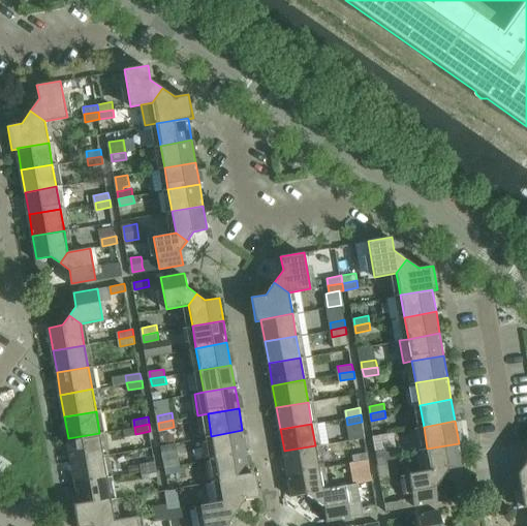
[(242,430),(211,436),(215,458),(246,453),(242,430)]
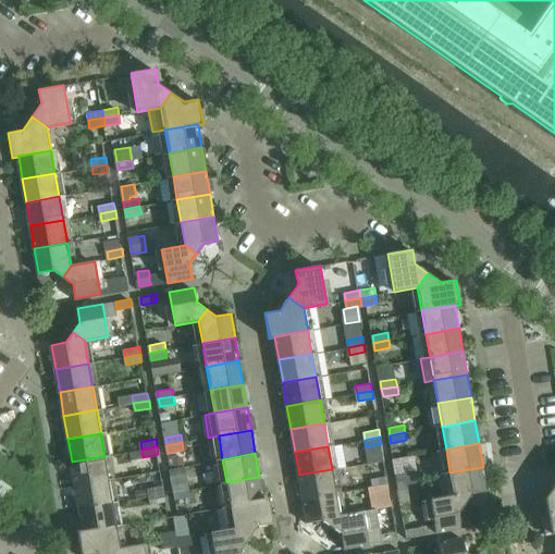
[(105,456),(72,462),(75,484),(109,479),(105,456)]
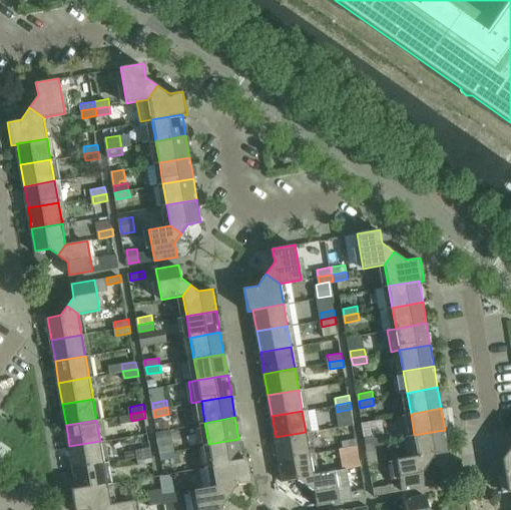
[(169,420),(158,422),(160,430),(171,429),(169,420)]
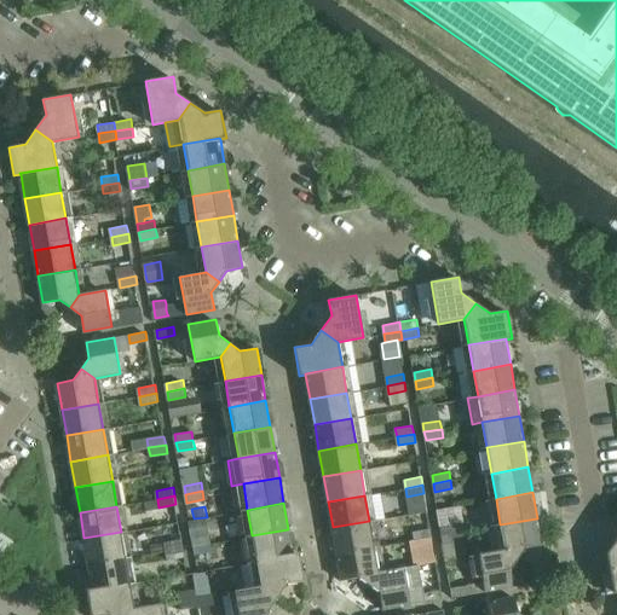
[(500,524),(490,527),(495,551),(505,550),(518,558),(525,547),(542,545),(537,518),(500,524)]
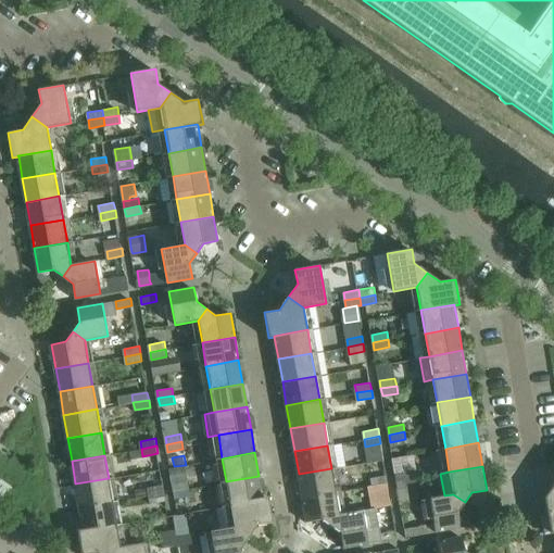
[(331,468),(299,474),(302,498),(336,491),(331,468)]
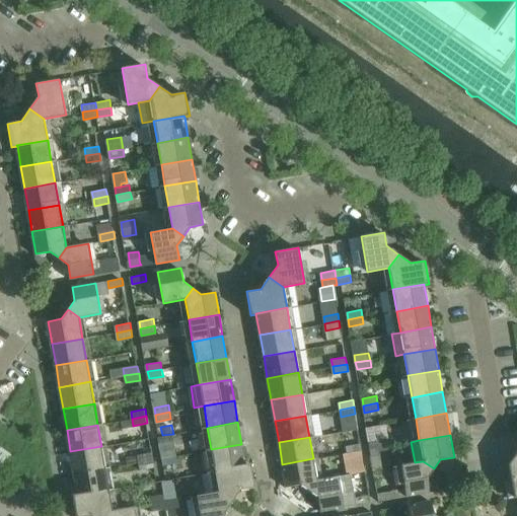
[(369,441),(370,449),(385,446),(383,439),(369,441)]
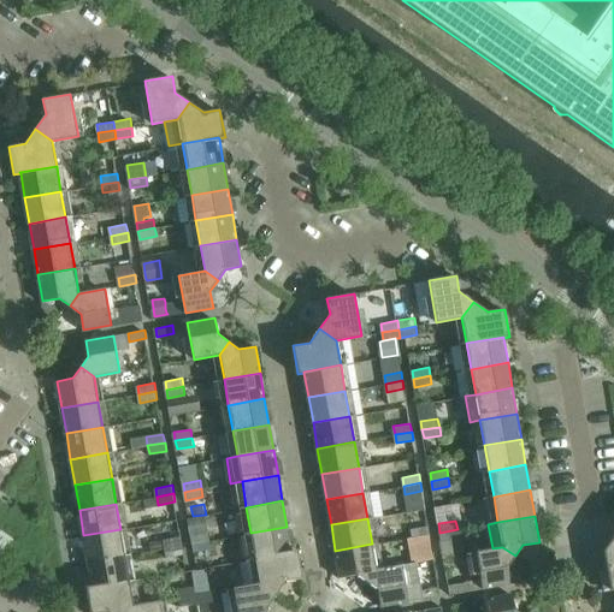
[(411,528),(413,536),(430,534),(427,526),(411,528)]
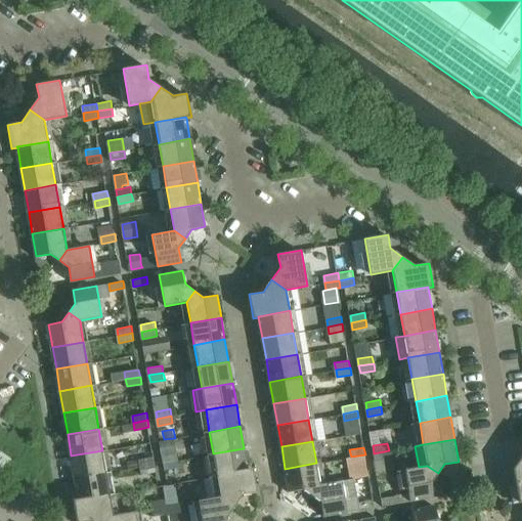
[(244,448),(213,453),(217,475),(248,470),(248,469),(244,448)]
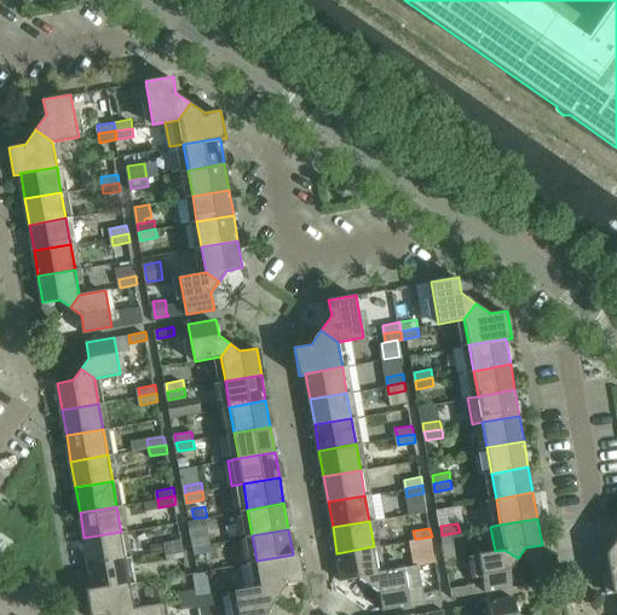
[(121,532),(84,538),(88,564),(126,557),(121,532)]
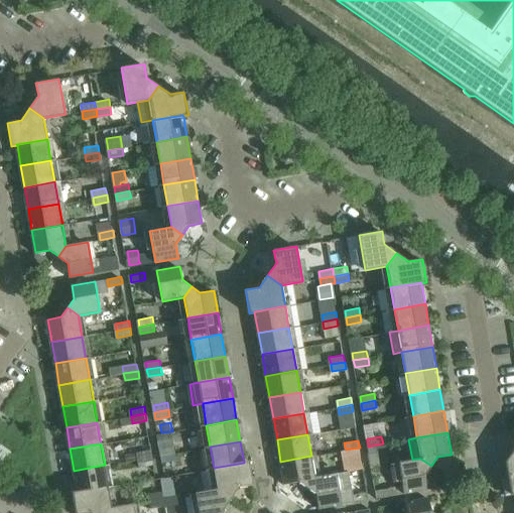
[(383,443),(368,446),(370,453),(384,451),(383,443)]
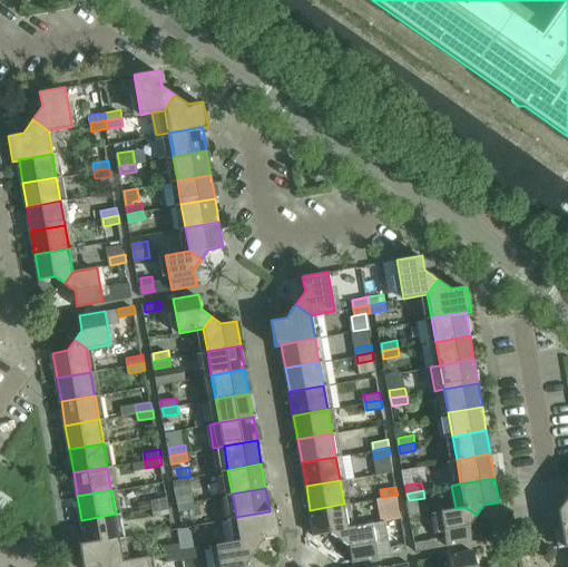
[(12,499),(2,491),(0,494),(0,501),(7,507),(12,499)]
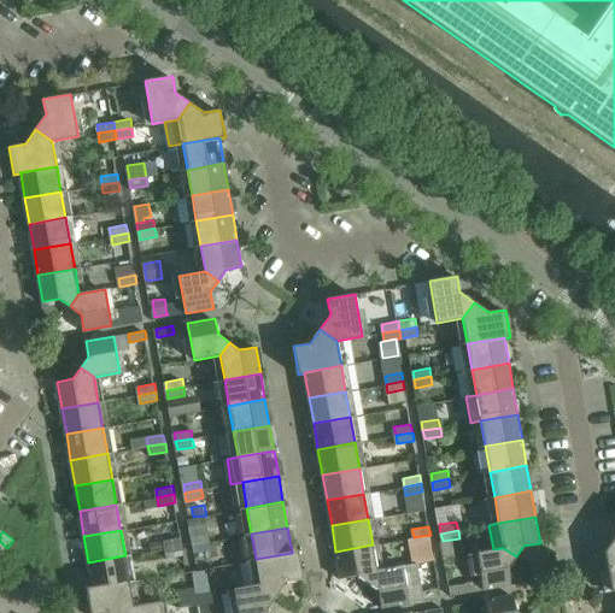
[(192,535),(193,543),(210,541),(209,532),(192,535)]
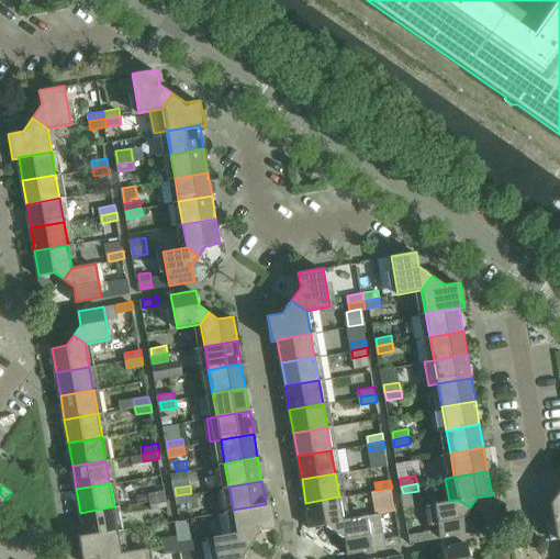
[(392,488),(377,490),(378,498),(393,495),(392,488)]
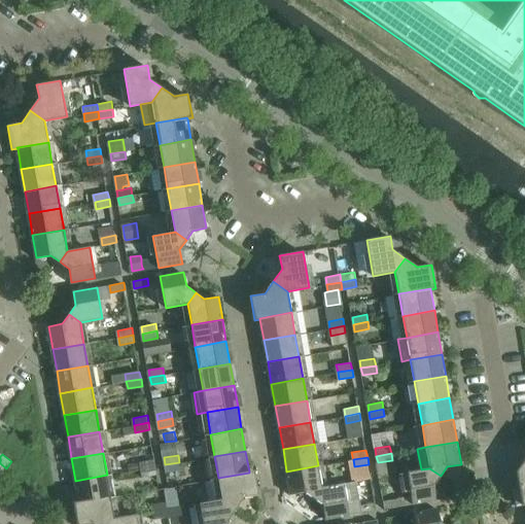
[(140,461),(141,468),(156,466),(154,459),(140,461)]
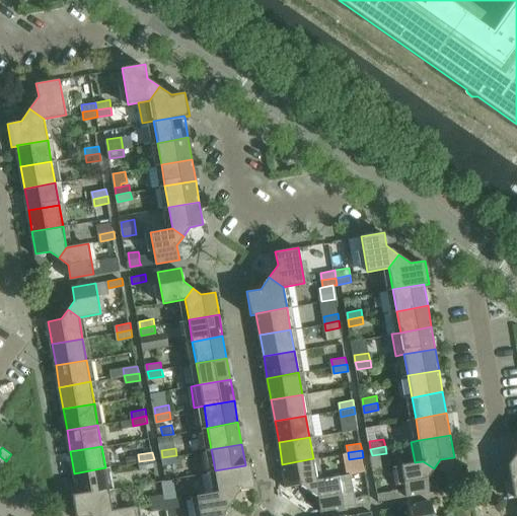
[(514,497),(516,497),(516,452),(508,464),(514,497)]
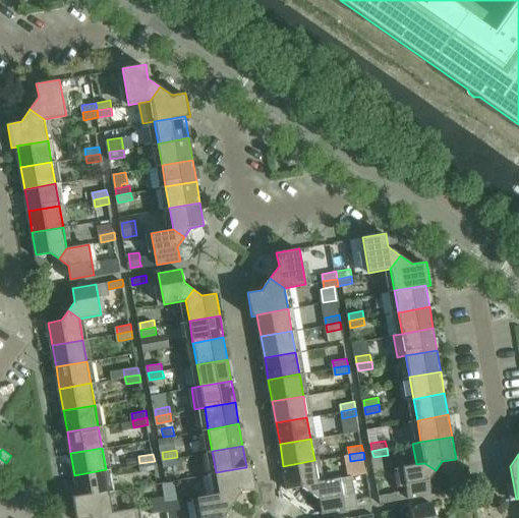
[(177,457),(163,459),(164,466),(179,464),(177,457)]
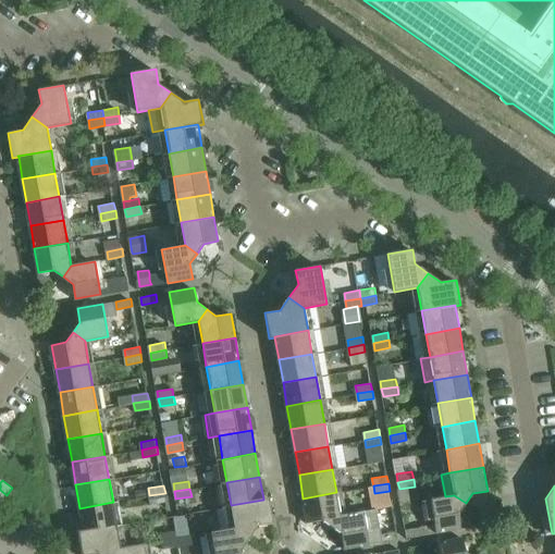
[(336,492),(303,499),(307,522),(322,520),(332,527),(340,515),(336,492)]
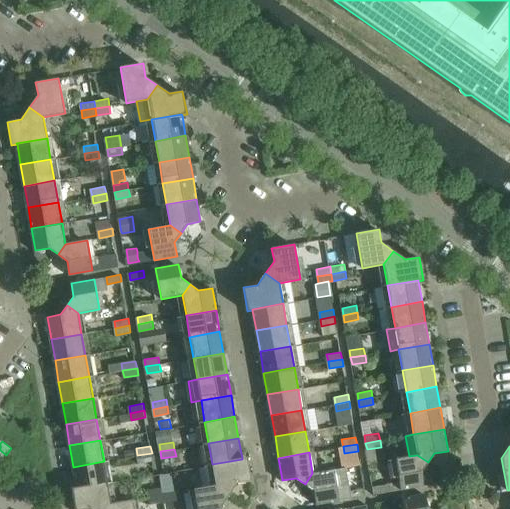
[(152,453),(137,455),(139,463),(153,460),(152,453)]
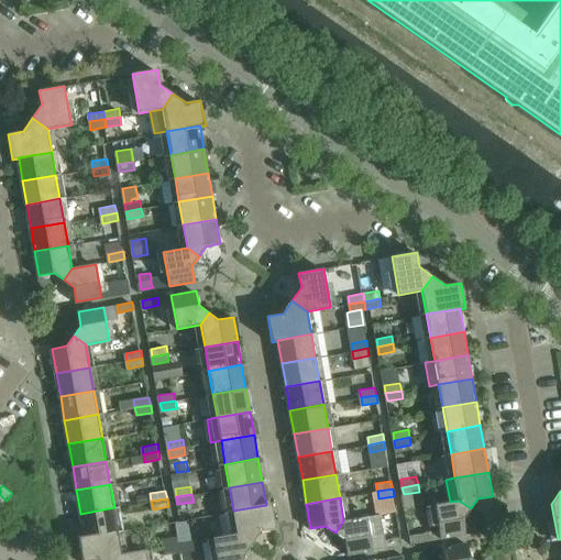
[(436,504),(441,538),(466,534),(464,518),(471,508),(459,501),(450,502),(436,504)]
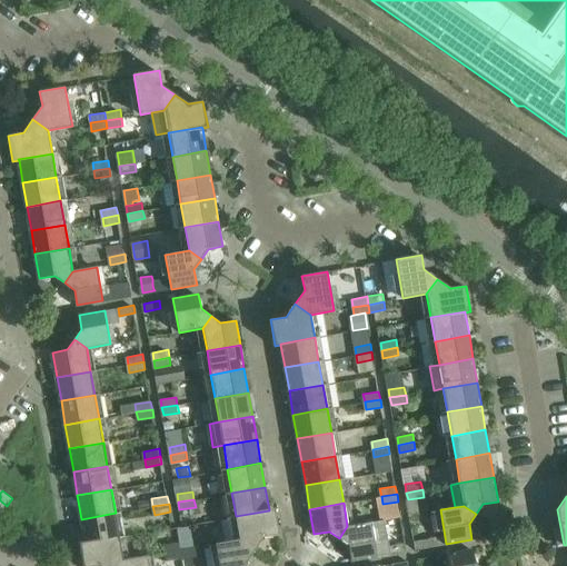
[(269,510),(236,516),(239,539),(255,549),(264,537),(279,534),(275,508),(269,509),(269,510)]
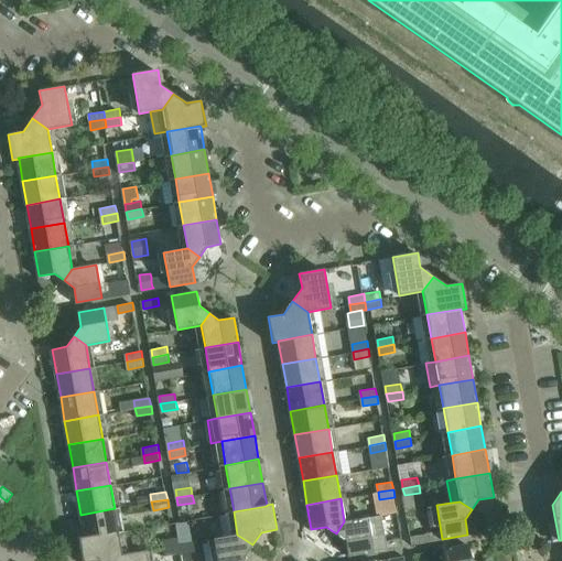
[(115,508),(80,515),(85,537),(85,538),(118,532),(115,508)]
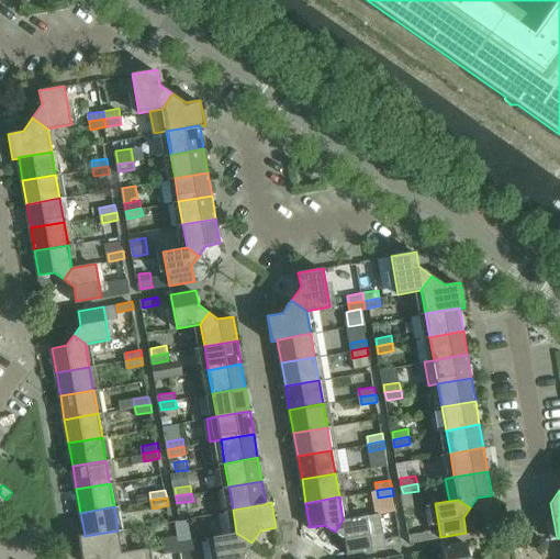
[(367,515),(343,520),(335,532),(345,538),(347,554),(402,544),(400,536),(371,540),(367,515)]
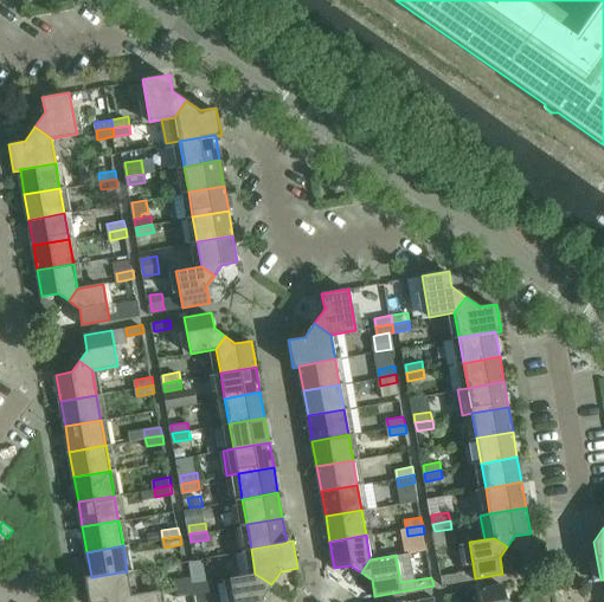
[(91,577),(91,576),(85,577),(89,601),(104,601),(105,601),(127,601),(132,595),(127,571),(91,577)]
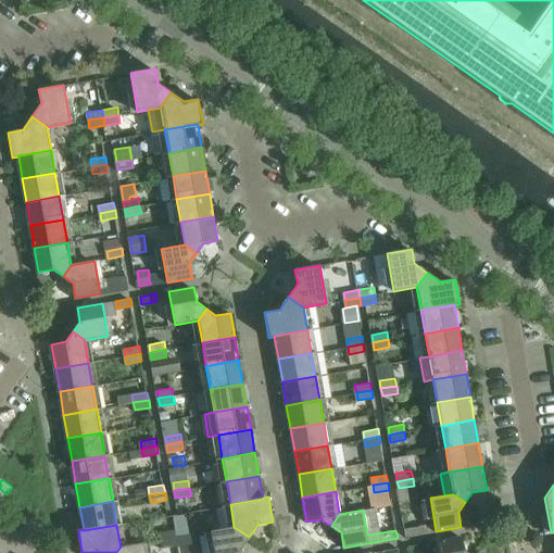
[(407,536),(423,533),(420,526),(405,528),(407,536)]
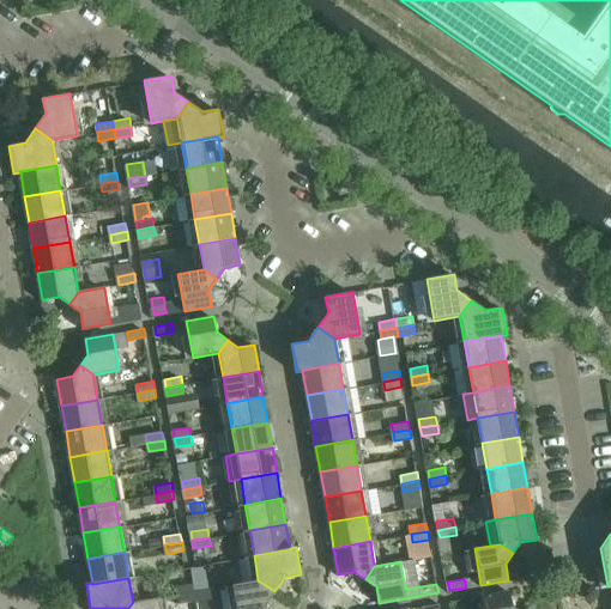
[(211,580),(194,583),(195,591),(212,589),(211,580)]
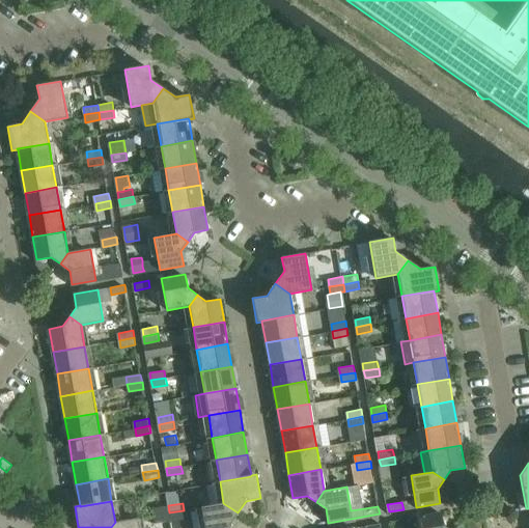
[(201,507),(204,527),(229,527),(229,526),(238,512),(223,503),(201,507)]
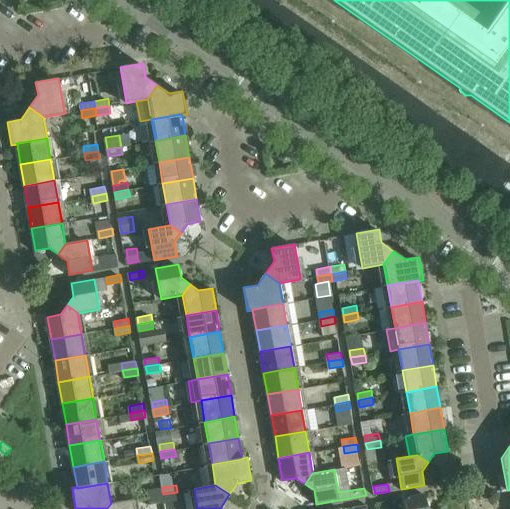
[(148,489),(149,497),(163,494),(162,487),(148,489)]
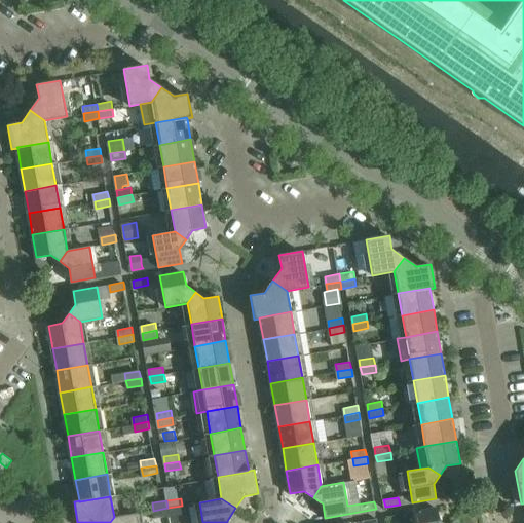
[(182,506),(167,508),(170,515),(183,513),(182,506)]
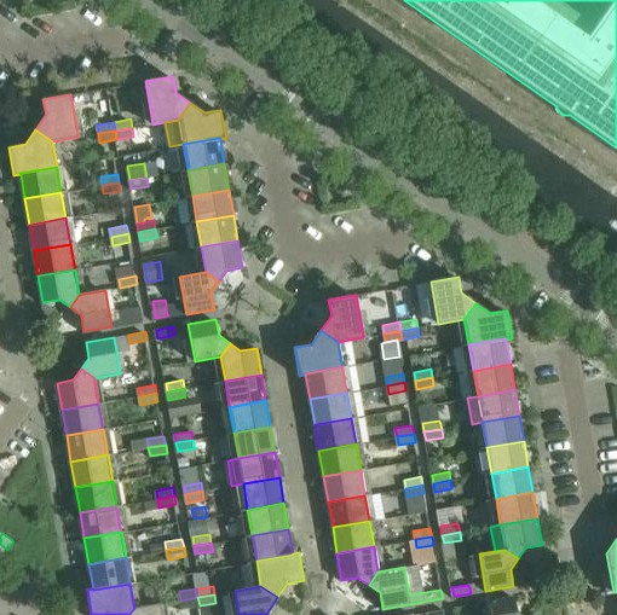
[(514,596),(486,601),(489,614),(520,614),(518,613),(514,596)]
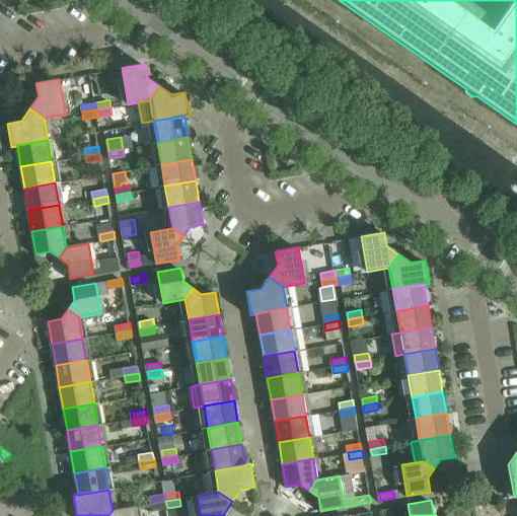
[(165,501),(151,504),(152,511),(167,508),(165,501)]
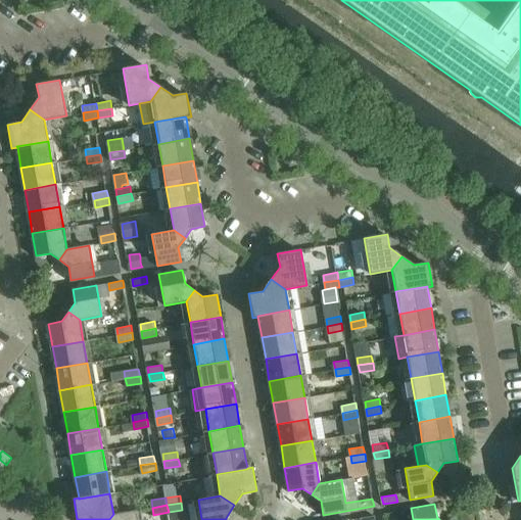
[(113,514),(109,519),(137,519),(135,510),(113,514)]
